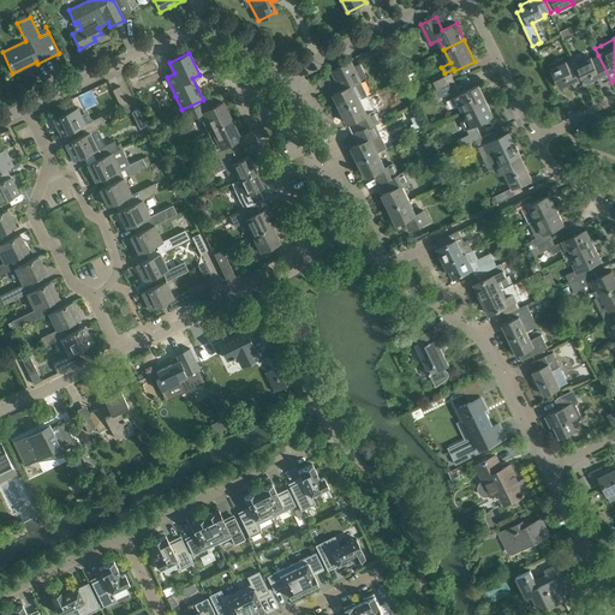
[(611,82),(598,55),(592,59),(591,57),(575,64),(585,83),(597,77),(602,87),(611,82)]
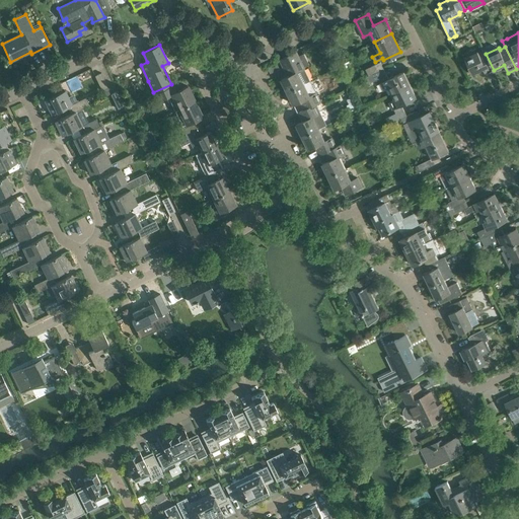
[(495,72),(494,70),(486,54),(485,50),(478,53),(477,51),(464,58),(472,74),(483,69),(487,76),(495,72)]
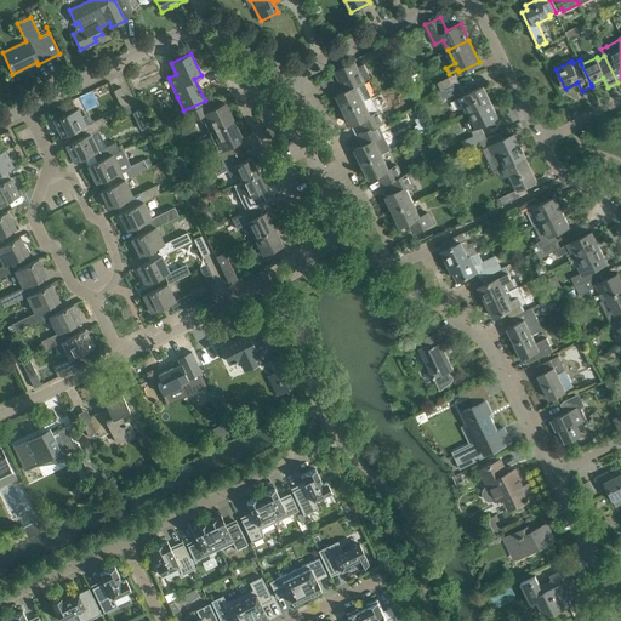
[(345,110),(364,101),(371,97),(364,80),(370,77),(364,64),(357,67),(354,62),(335,70),(345,91),(336,95),(345,110)]
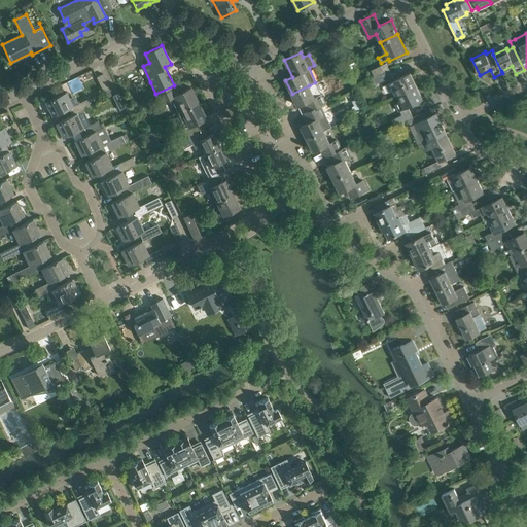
[(372,70),(375,76),(389,69),(386,63),(372,70)]
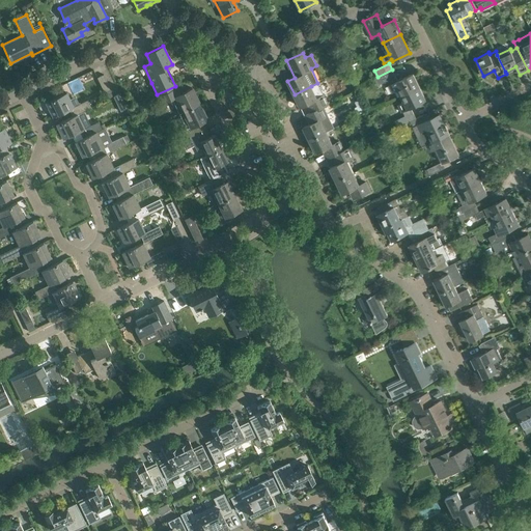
[(398,90),(401,95),(419,86),(413,74),(397,81),(392,70),(378,77),(375,79),(379,85),(388,80),(390,84),(389,85),(393,92),(398,90)]
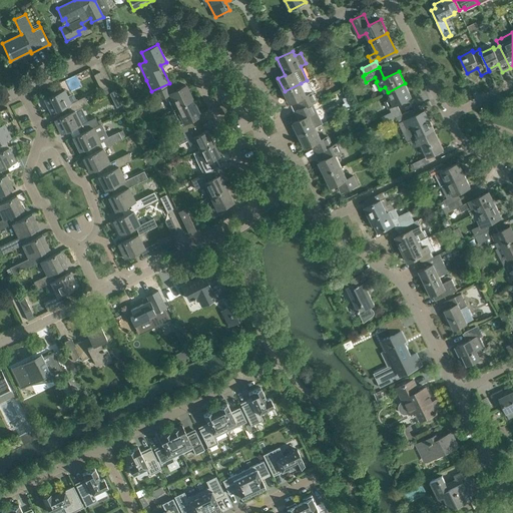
[(100,72),(93,75),(100,89),(107,86),(100,72)]
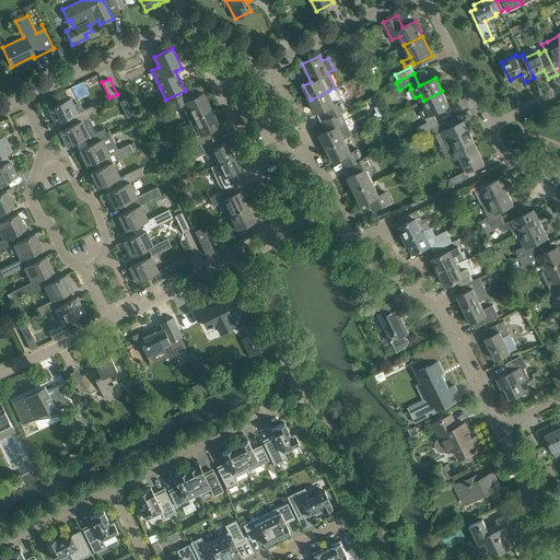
[(346,111),(341,101),(335,104),(328,91),(311,100),(317,113),(324,109),(328,118),(340,113),(346,111)]
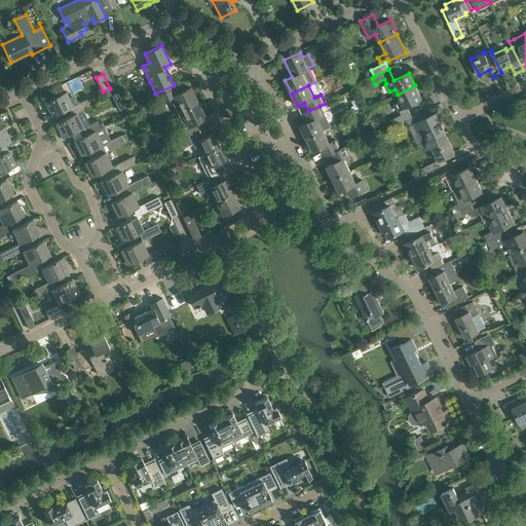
[(415,85),(398,95),(401,101),(395,104),(399,111),(400,110),(402,114),(391,119),(395,125),(407,120),(412,117),(407,107),(422,99),(415,85)]
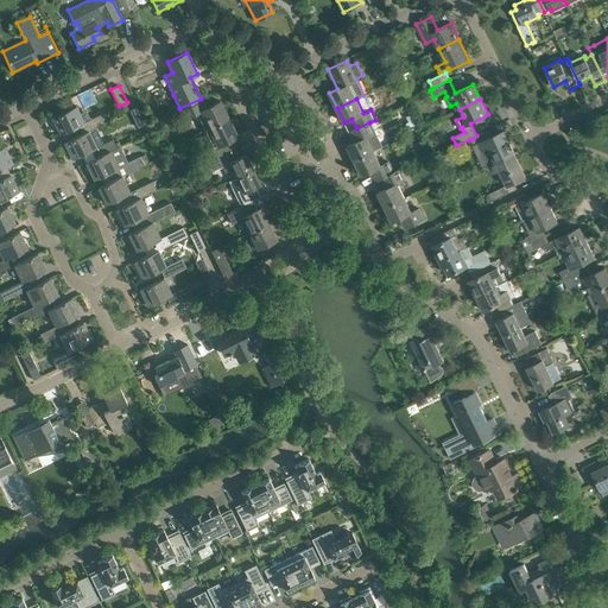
[(197,113),(206,131),(228,119),(220,101),(206,108),(201,101),(181,111),(185,119),(197,113)]
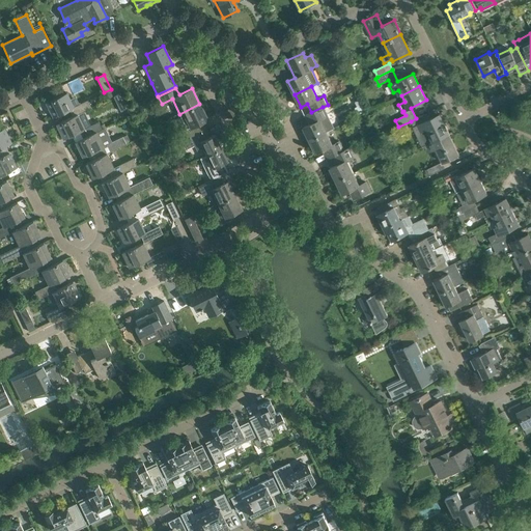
[(91,108),(87,101),(74,107),(66,92),(46,103),(53,117),(68,110),(72,116),(73,117),(77,114),(77,115),(91,108)]
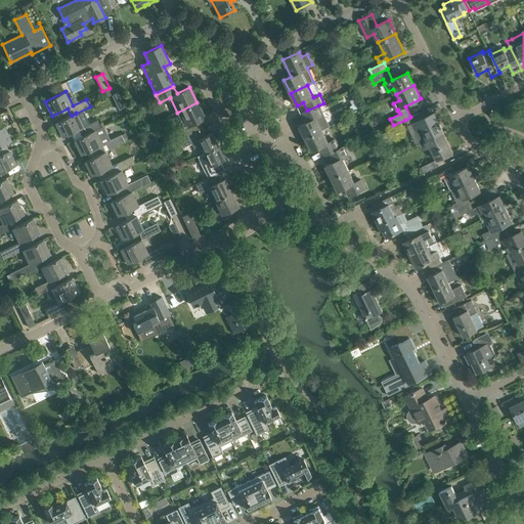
[(113,95),(112,95),(119,111),(125,107),(118,92),(113,95)]
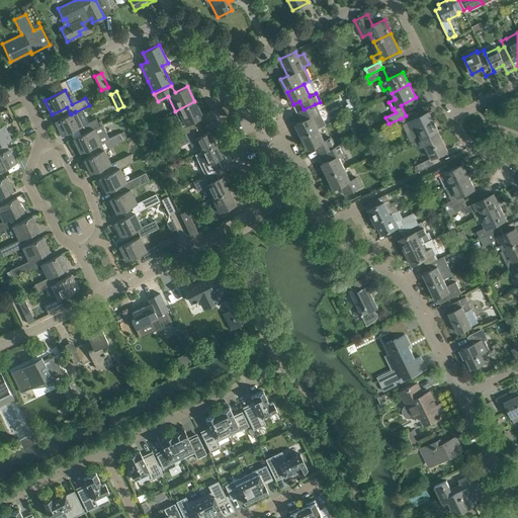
[(179,126),(182,134),(199,125),(196,118),(201,116),(194,101),(175,111),(182,125),(179,126)]
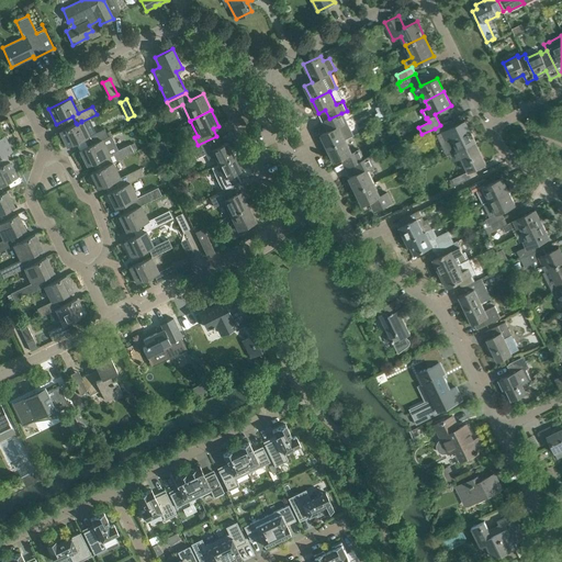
[(321,134),(327,148),(346,139),(352,136),(341,113),(329,119),(323,122),(327,132),(321,134)]
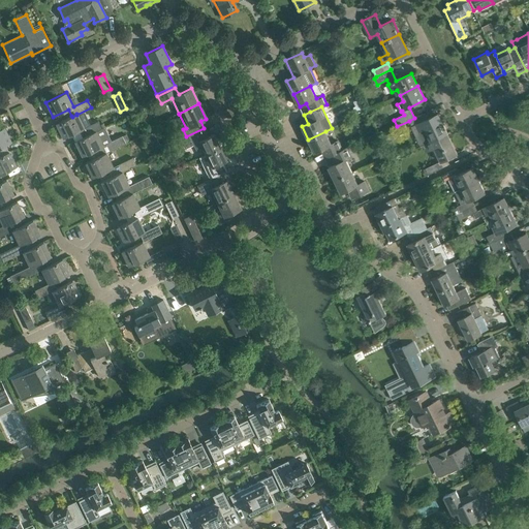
[(71,116),(56,124),(63,138),(80,131),(83,137),(95,131),(95,132),(101,129),(99,125),(97,122),(84,128),(76,115),(76,114),(72,117),(71,116)]
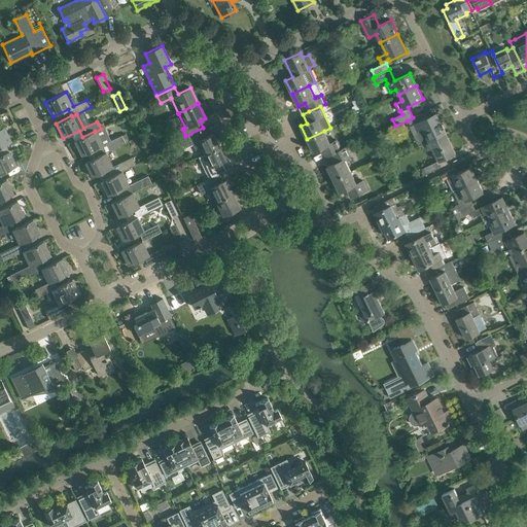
[(423,144),(446,133),(436,113),(423,119),(421,114),(413,117),(408,120),(411,127),(417,124),(420,129),(417,131),(423,144)]
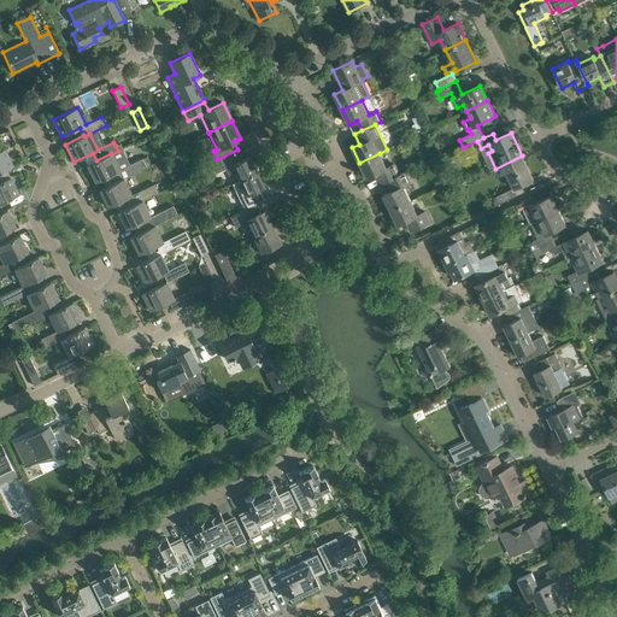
[(118,151),(111,154),(111,153),(97,160),(87,165),(95,182),(115,172),(118,181),(123,178),(124,180),(147,168),(142,159),(130,165),(122,148),(118,151)]
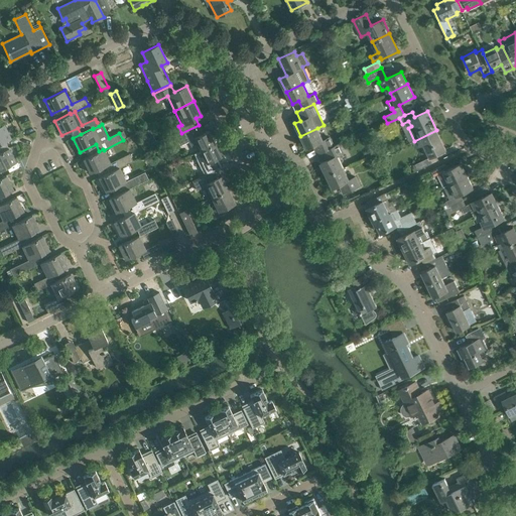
[(0,152),(8,148),(5,142),(11,139),(4,125),(0,126),(0,152)]
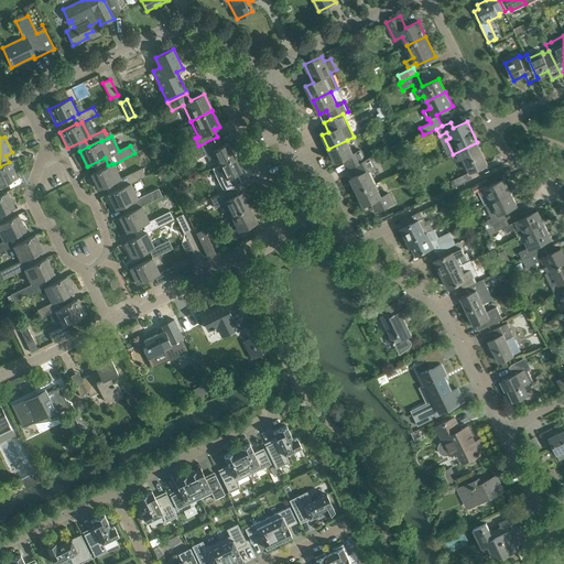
[(219,164),(235,156),(228,143),(221,145),(217,137),(198,145),(193,148),(198,159),(206,154),(209,161),(215,158),(219,164)]
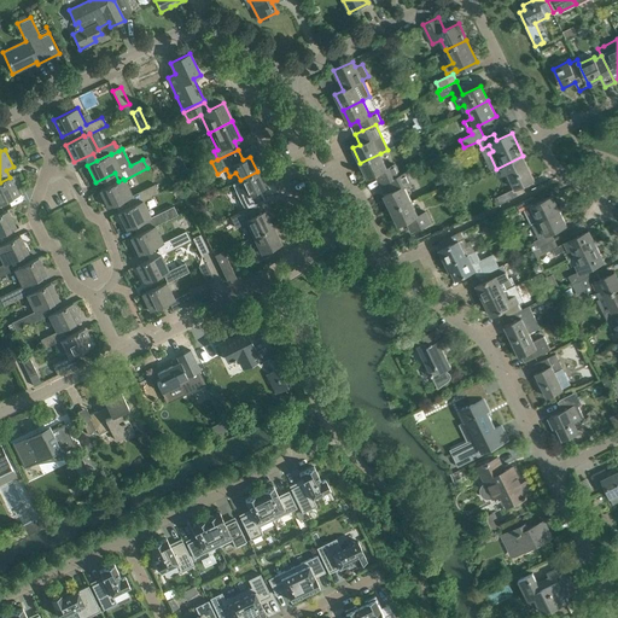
[(400,175),(395,164),(386,168),(380,153),(360,163),(368,179),(374,175),(379,185),(388,181),(400,175)]
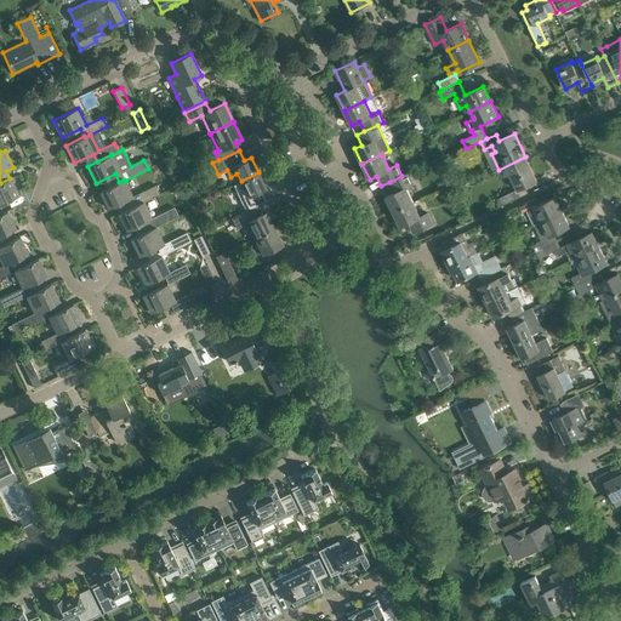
[(525,157),(499,170),(502,177),(512,174),(519,188),(500,198),(503,205),(525,194),(523,187),(536,181),(525,157)]
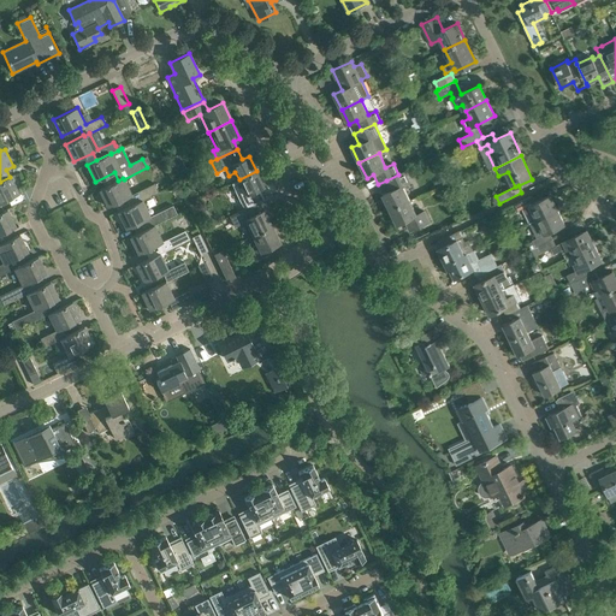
[(184,165),(176,170),(178,177),(188,172),(184,165)]
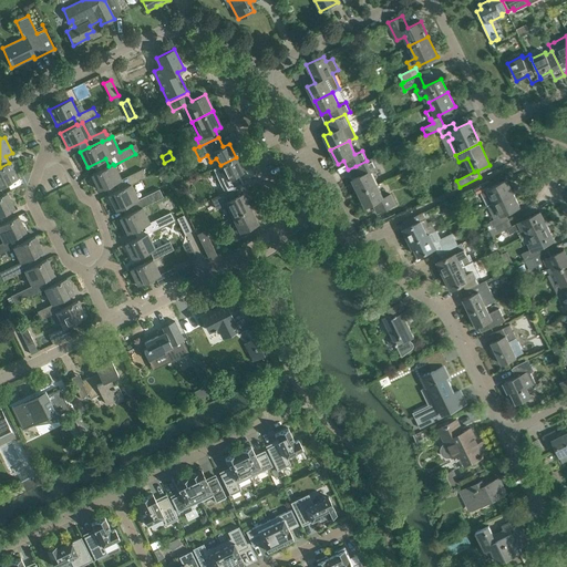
[(217,176),(225,192),(244,183),(239,174),(243,172),(236,157),(220,165),(214,168),(217,176)]
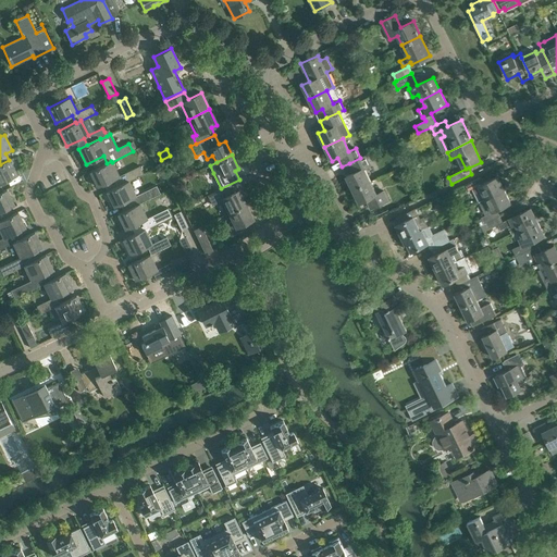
[(346,176),(353,189),(370,181),(363,168),(371,164),(367,155),(360,158),(349,163),(354,172),(346,176)]
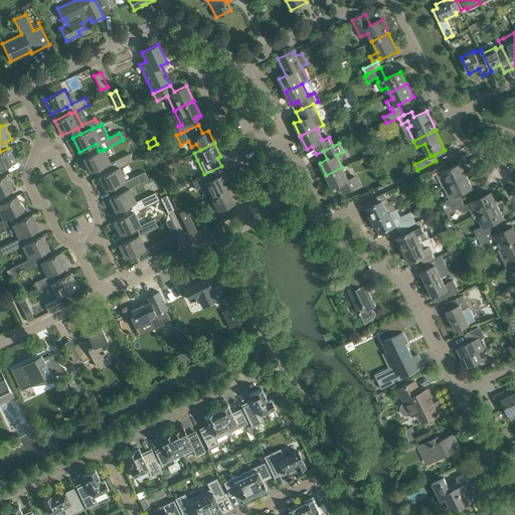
[(0,178),(6,175),(3,176),(0,170),(15,162),(9,148),(8,148),(0,152),(0,178)]
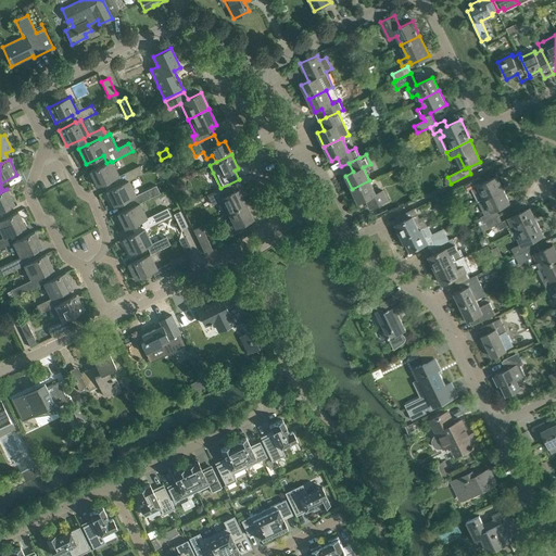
[(106,163),(89,171),(97,187),(114,178),(117,186),(128,181),(143,174),(139,166),(118,176),(112,162),(111,161),(106,163)]
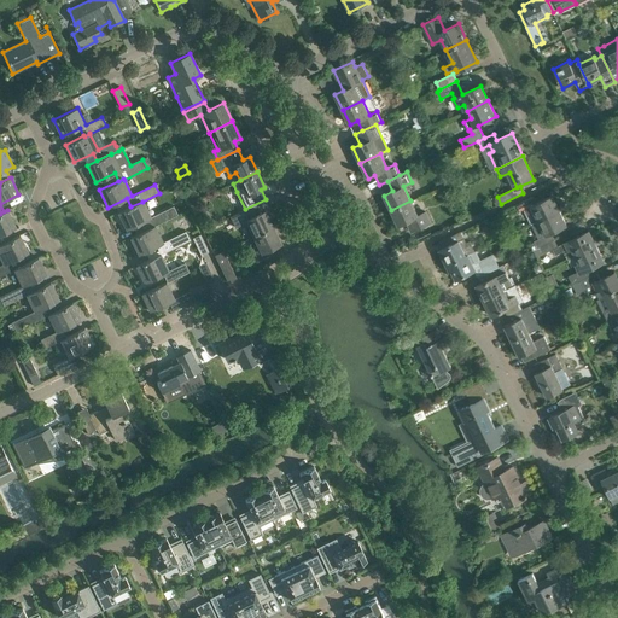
[(194,191),(186,194),(191,204),(191,205),(199,200),(199,199),(194,191)]
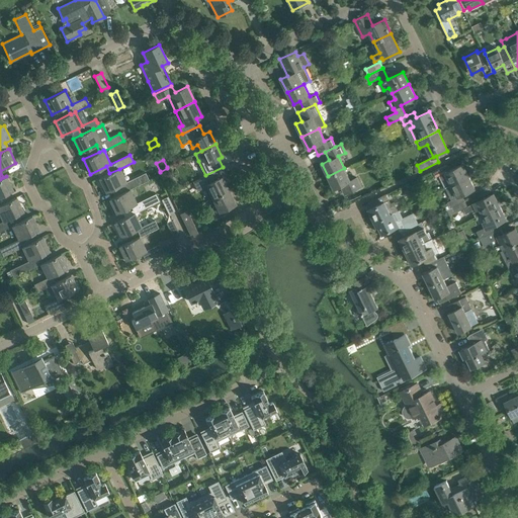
[(468,176),(462,164),(450,170),(447,165),(433,172),(435,177),(439,175),(445,188),(468,176)]
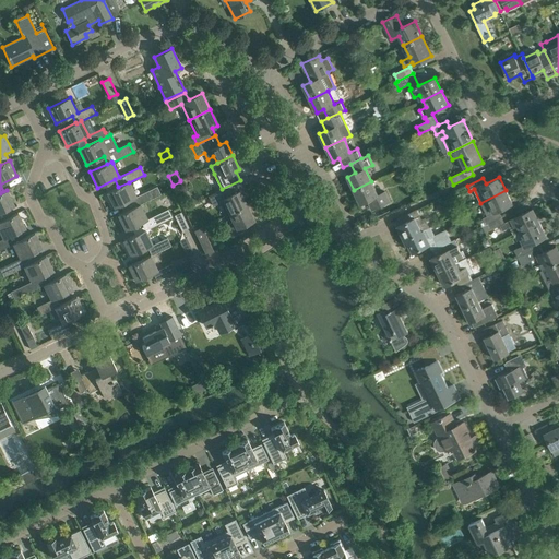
[(224,200),(229,213),(246,205),(242,198),(247,195),(240,180),(222,189),(207,195),(212,205),(224,200)]
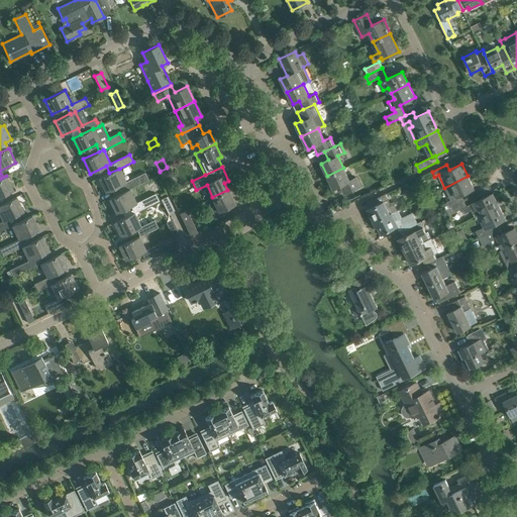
[(349,180),(343,168),(327,176),(333,189),(340,186),(344,194),(360,186),(356,177),(349,180)]
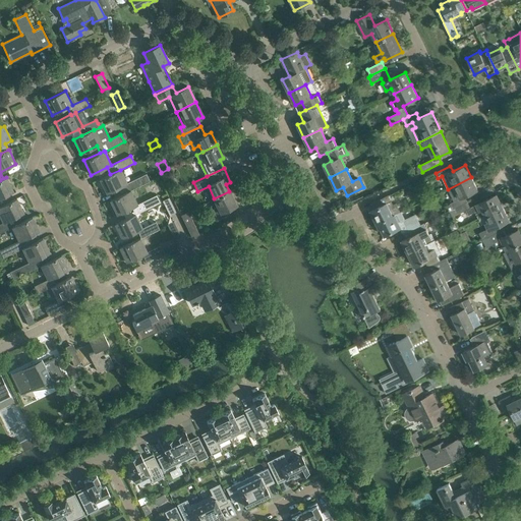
[(127,183),(120,170),(110,174),(100,179),(107,193),(122,186),(125,192),(126,193),(130,190),(130,191),(150,182),(147,174),(127,183)]
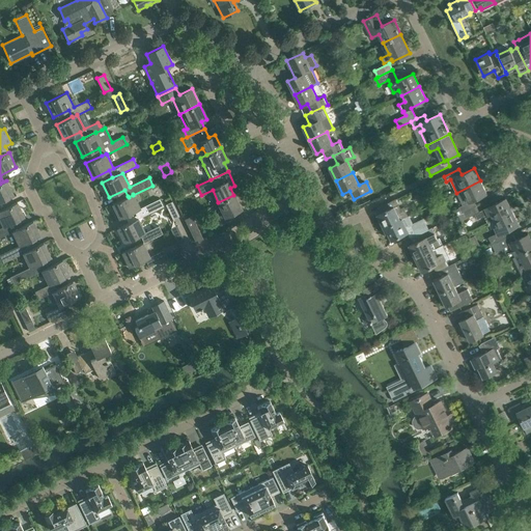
[(0,184),(0,211),(1,211),(1,210),(0,208),(0,201),(14,195),(6,180),(0,184)]
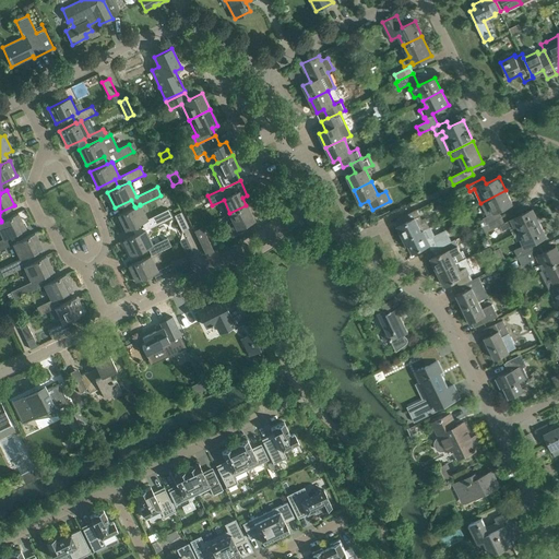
[(506,190),(480,203),(487,216),(483,217),(486,224),(488,223),(502,217),(499,211),(512,204),(506,190)]
